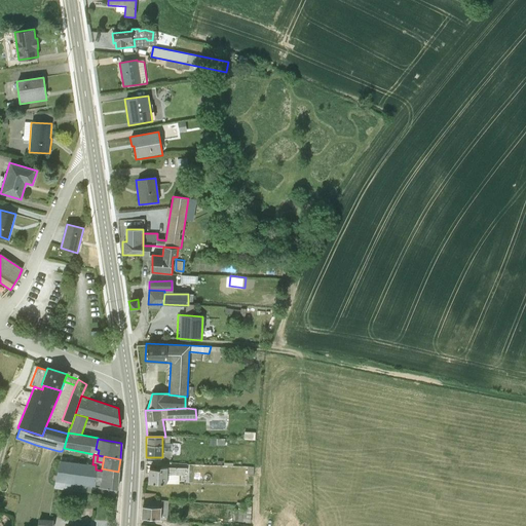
[(96,470),(96,464),(66,460),(66,461),(61,460),(54,487),(90,492),(91,486),(95,487),(95,486),(98,486),(97,493),(115,496),(116,490),(99,487),(101,471),(96,470)]
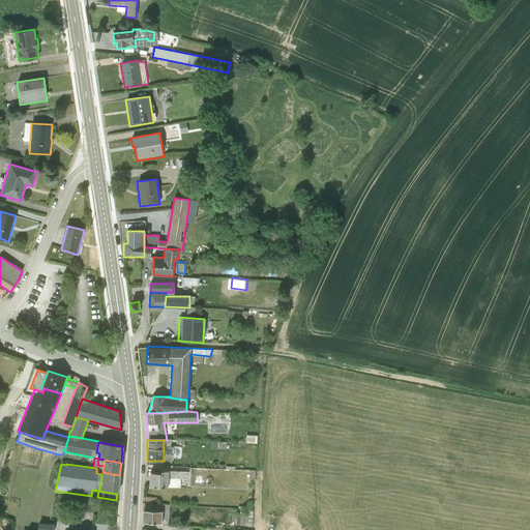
[(162,473),(150,473),(149,487),(179,489),(180,472),(162,471),(162,473)]
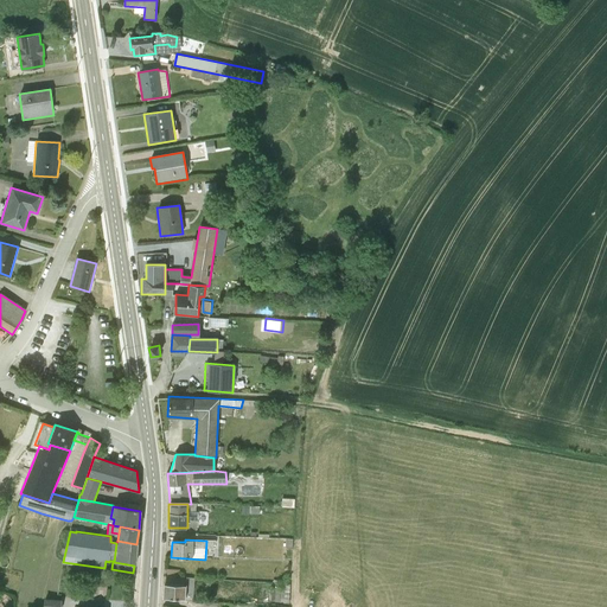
[(114,562),(134,566),(135,566),(136,544),(117,541),(116,543),(114,562)]
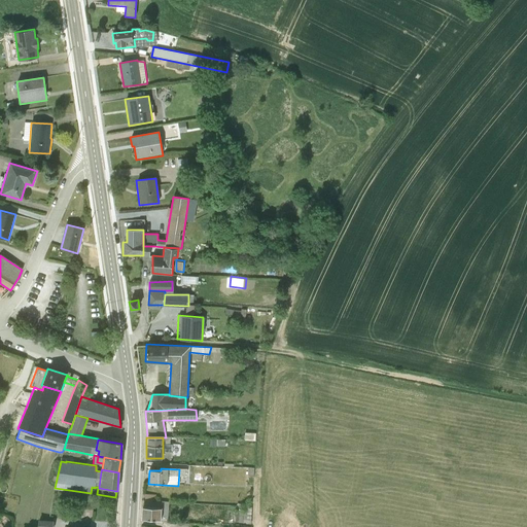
[(169,502),(143,501),(142,520),(169,521),(169,502)]
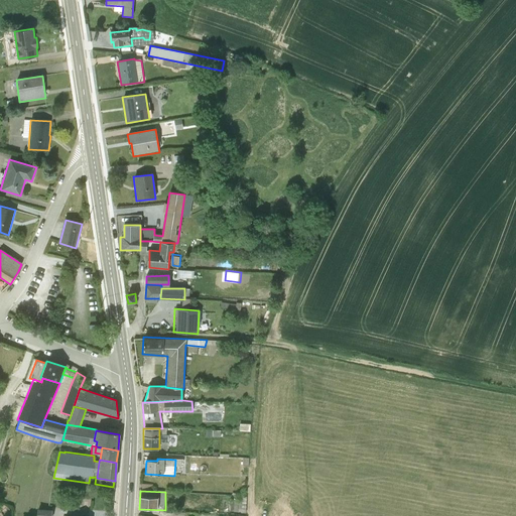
[(231,500),(230,510),(247,511),(247,500),(231,500)]
